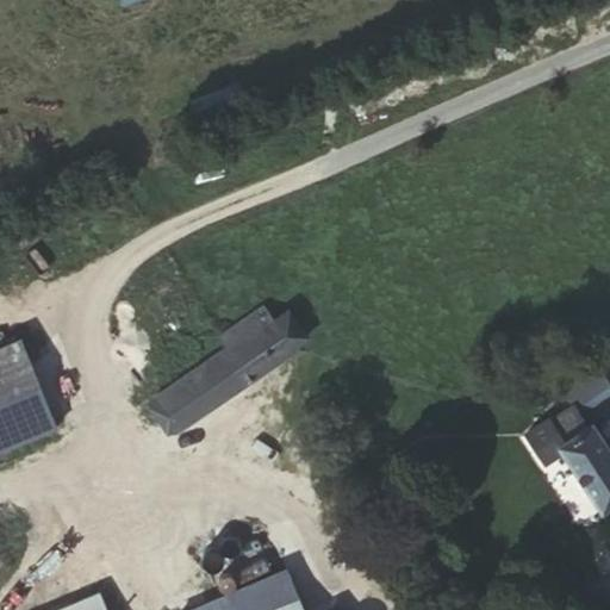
[(292,356),(263,315),(216,346),(223,356),(157,398),(176,430),(292,356)]
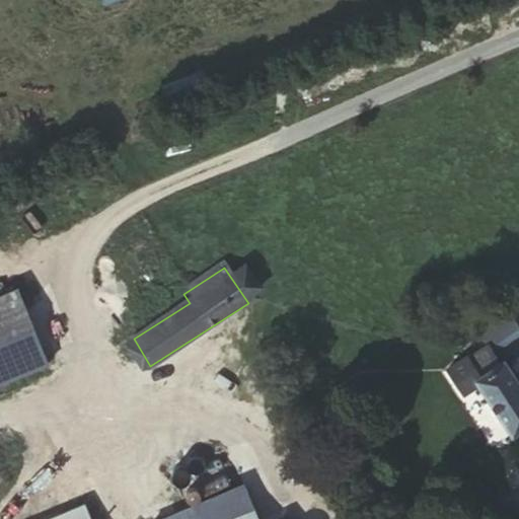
[(0,380),(48,363),(13,287),(0,292),(0,380)]
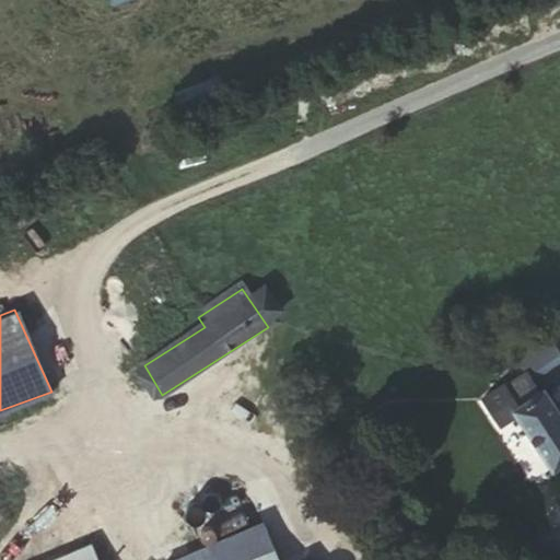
[(559,404),(548,382),(559,375),(559,336),(559,334),(522,350),(525,359),(499,371),(496,381),(500,393),(510,387),(521,408),(514,412),(551,475),(559,469),(559,404)]
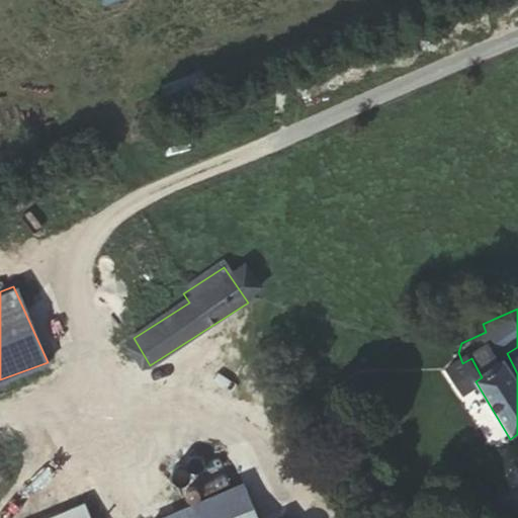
[(197,517),(259,517),(251,496),(197,517)]
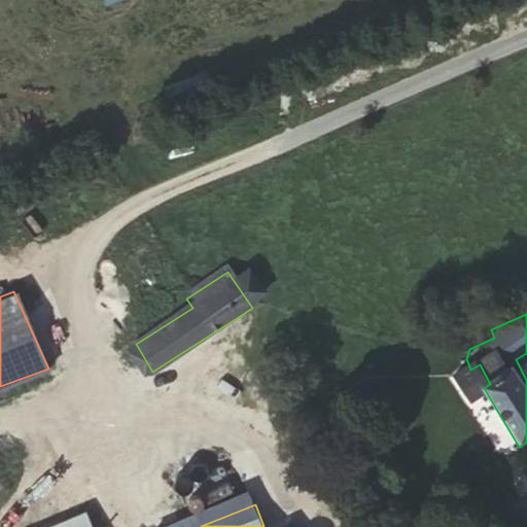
[(27,526),(84,526),(77,507),(27,526)]
